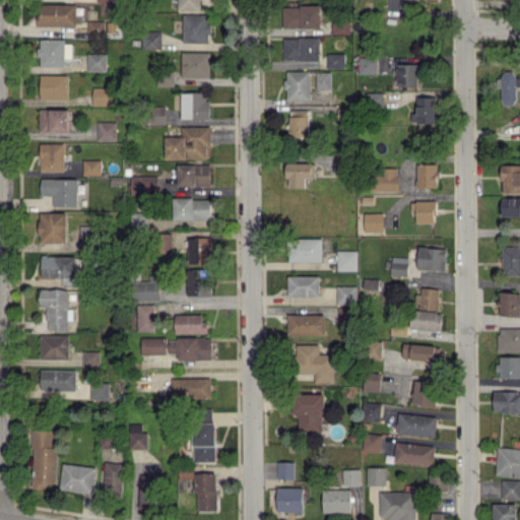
[(178,0),(178,9),(200,10),(200,0),(178,0)]
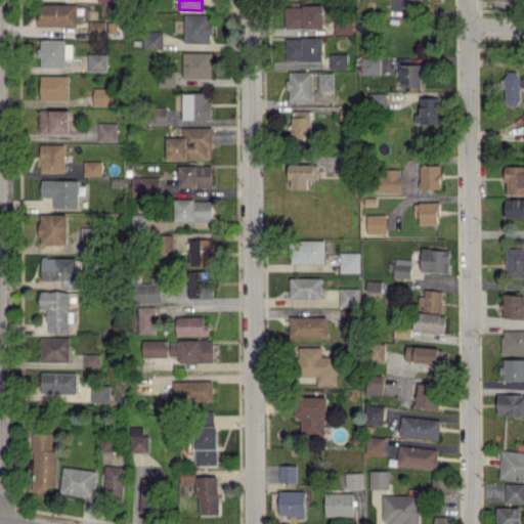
[(78,4),(40,4),(39,26),(77,27),(78,4)]
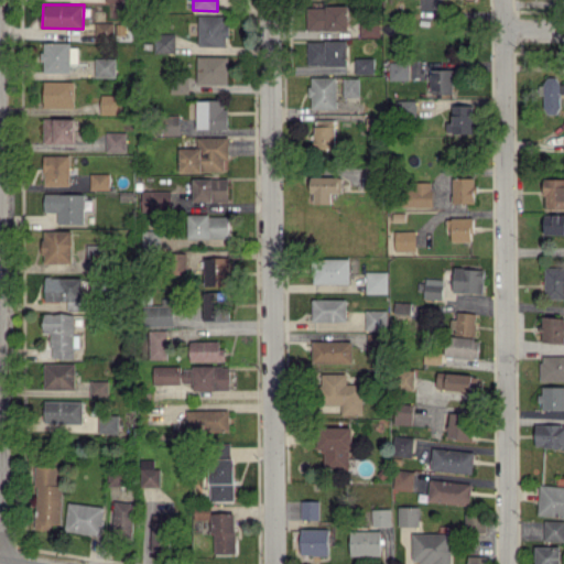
[(307,30),(348,29),(348,6),(307,7),(307,30)]
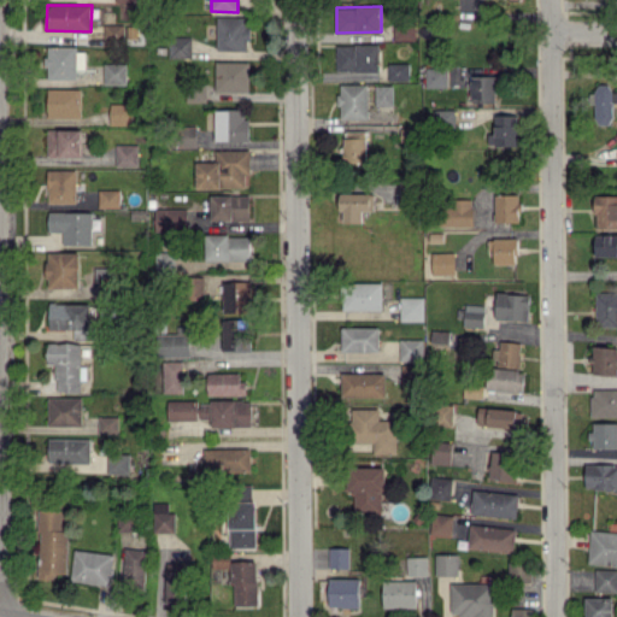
[(217,50),(248,51),(250,17),(218,16),(217,50)]
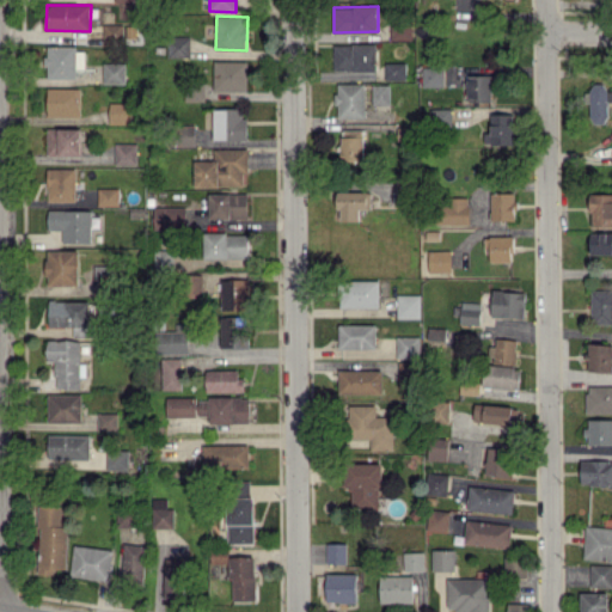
[(391,40),(412,40),(412,22),(391,20),(391,40)]
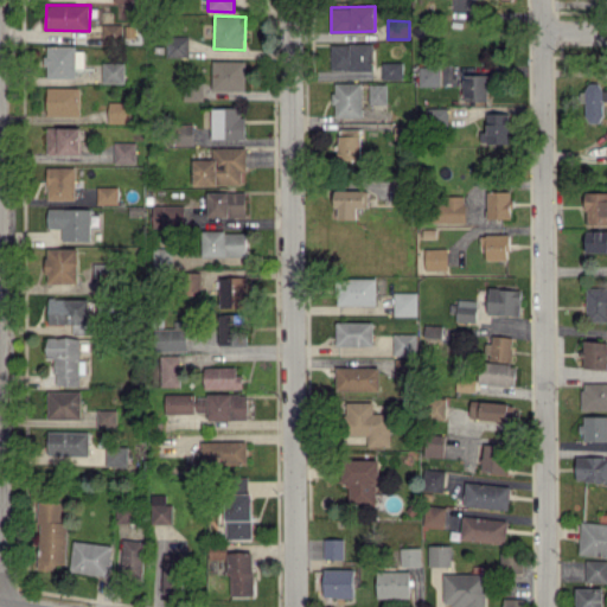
[(102,24),(102,42),(122,42),(122,24),(102,24)]
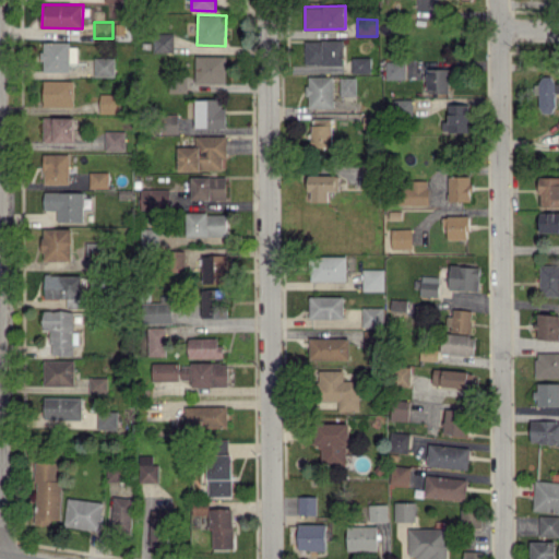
[(153,51),(174,51),(174,33),(153,34),(153,51)]
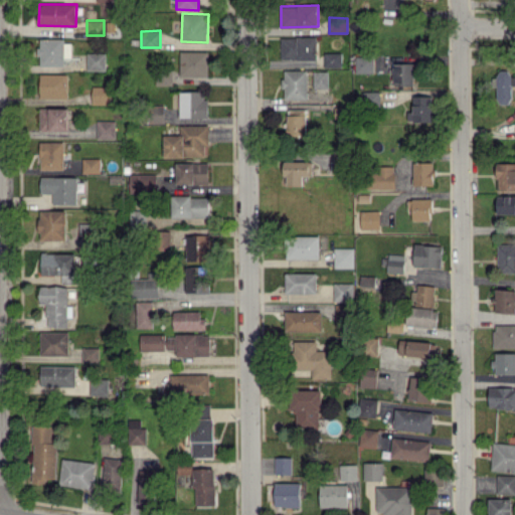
[(317,37),(281,37),(281,59),(318,58),(317,37)]
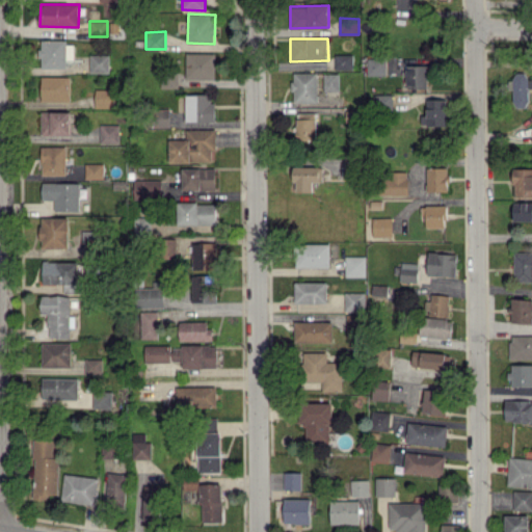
[(41,42),(41,68),(67,68),(67,59),(74,59),(74,41),(41,42)]
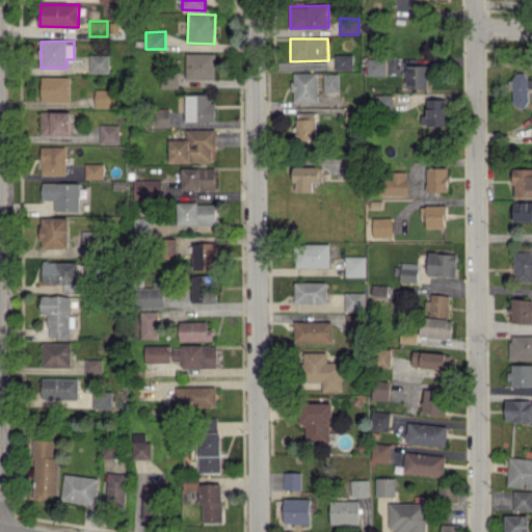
[(186,78),(215,79),(215,53),(186,52),(186,78)]
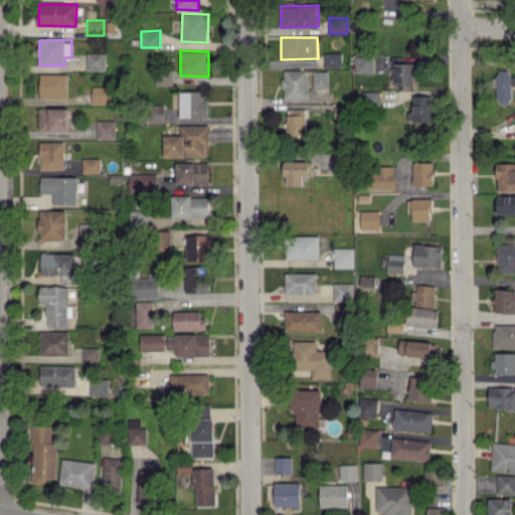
[(106,52),(87,53),(88,70),(106,70),(106,52)]
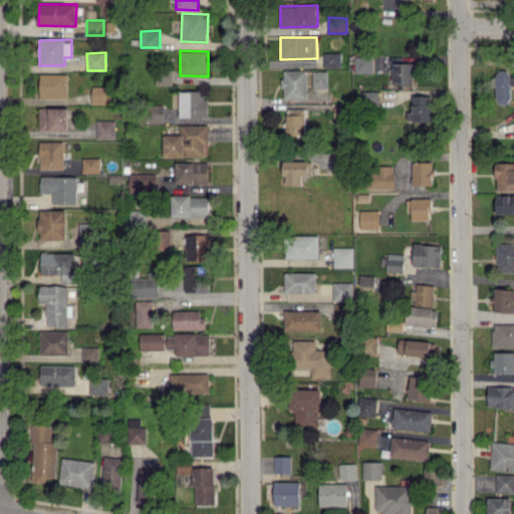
[(341,52),(324,52),(324,67),(341,67),(341,52)]
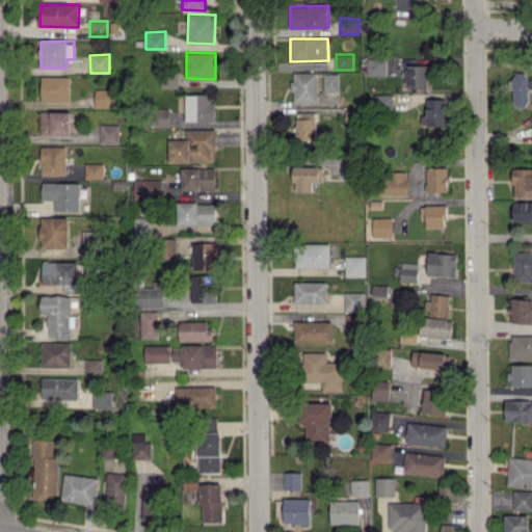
[(368,58),(368,75),(386,75),(386,58),(368,58)]
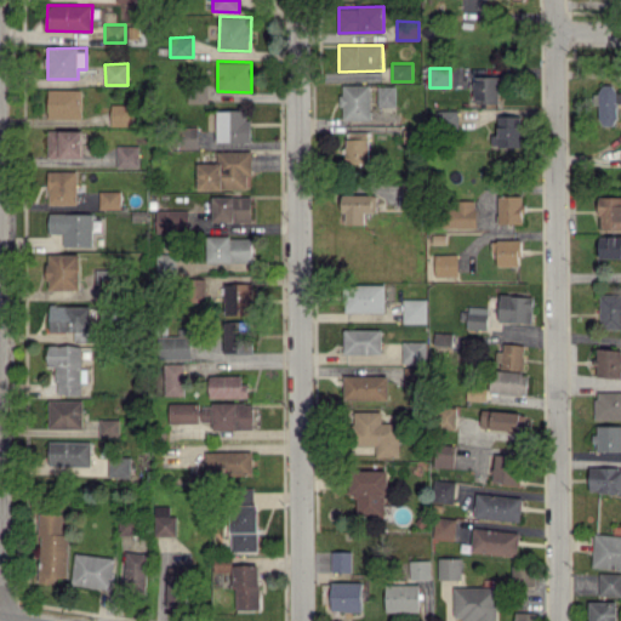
[(499,103),(499,77),(476,75),(474,102),(499,103)]
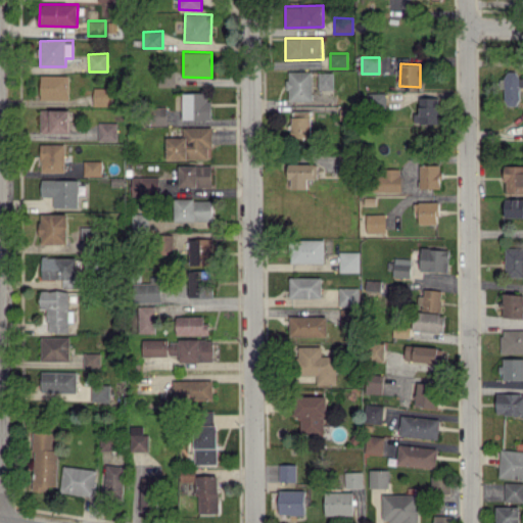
[(312,70),(288,72),(288,100),(313,100),(312,70)]
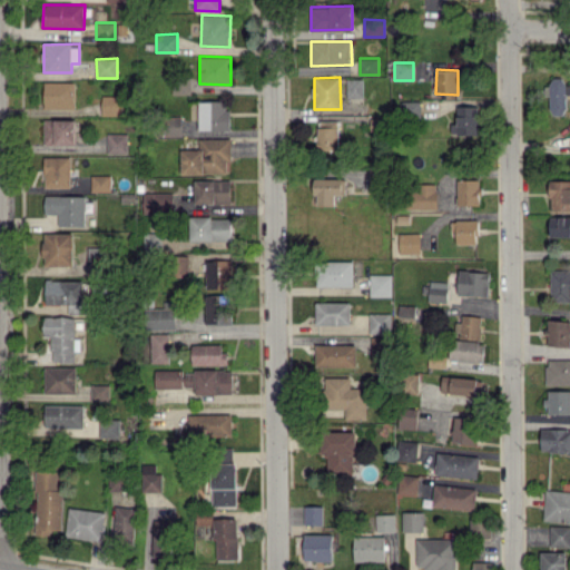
[(564,77),(548,78),(548,96),(550,96),(550,116),(567,115),(566,97),(569,97),(569,84),(566,84),(564,77)]
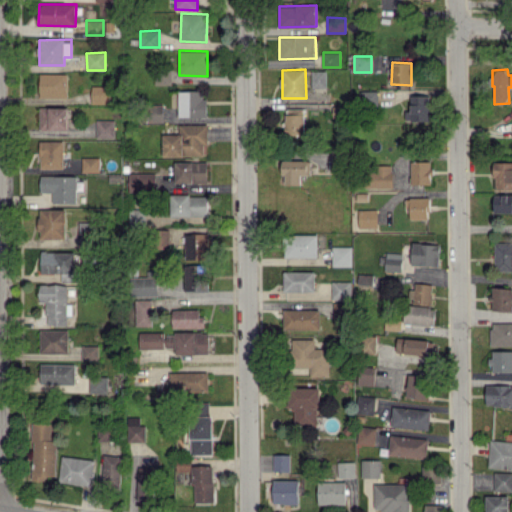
[(312,88),(326,88),(326,70),(311,71),(312,88)]
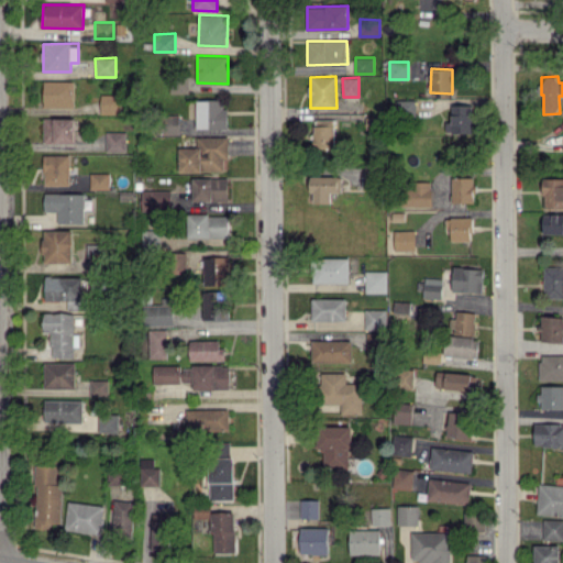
[(188,92),(188,79),(170,79),(170,92),(188,92)]
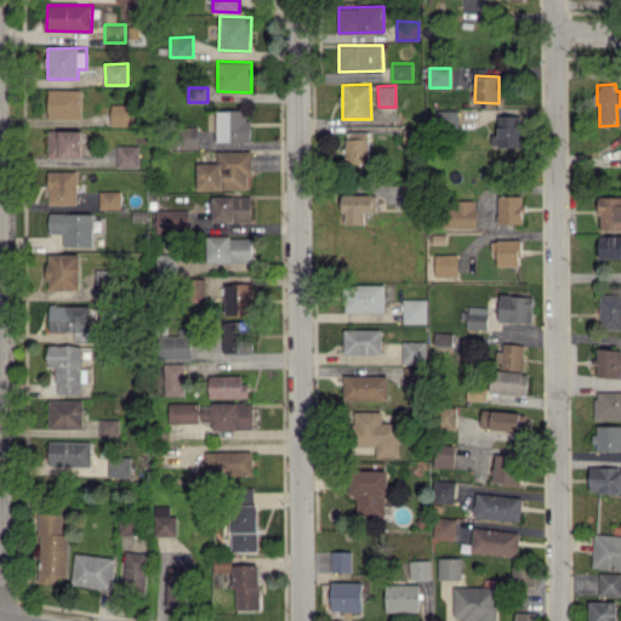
[(81,118),(83,89),(49,89),(49,118),(81,118)]
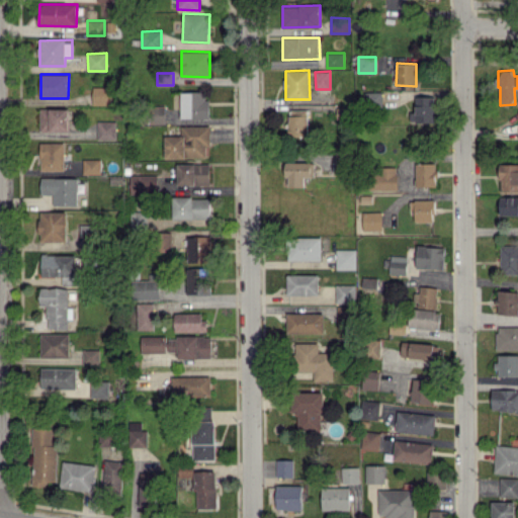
[(111,104),(111,87),(93,87),(93,104),(111,104)]
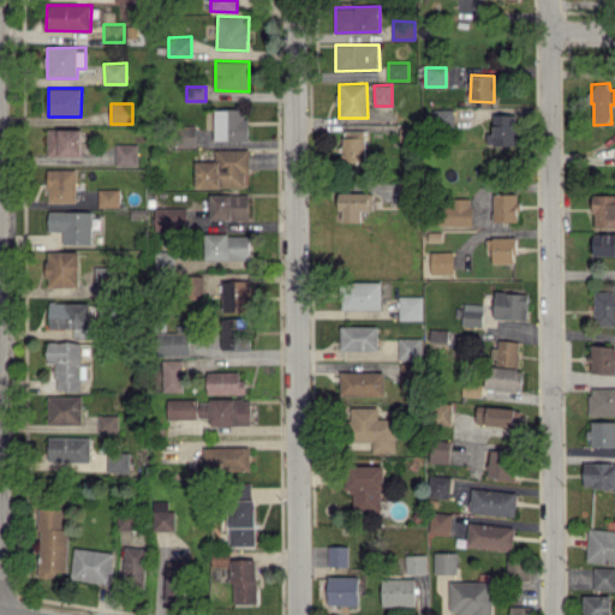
[(249,139),(249,108),(215,108),(215,141),(249,139)]
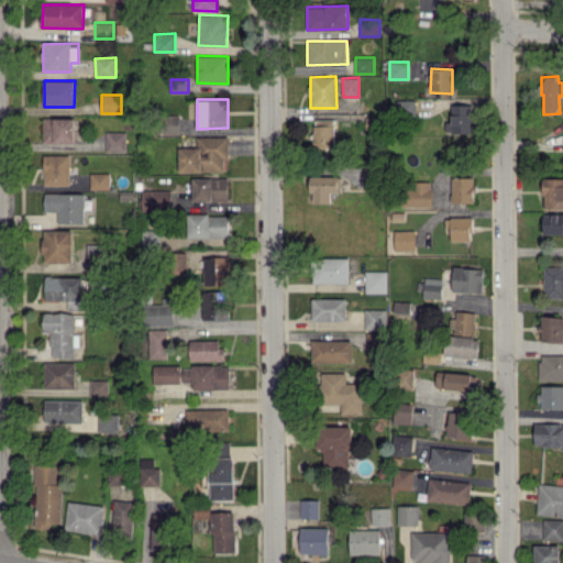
[(415,99),(395,100),(396,117),(416,117),(415,99)]
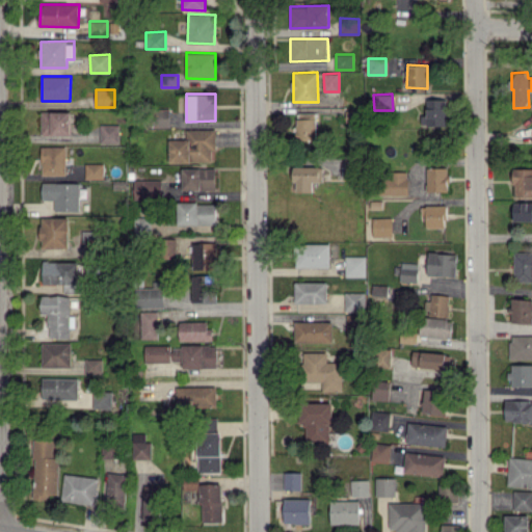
[(445,99),(426,100),(427,115),(422,116),(422,126),(446,126),(445,99)]
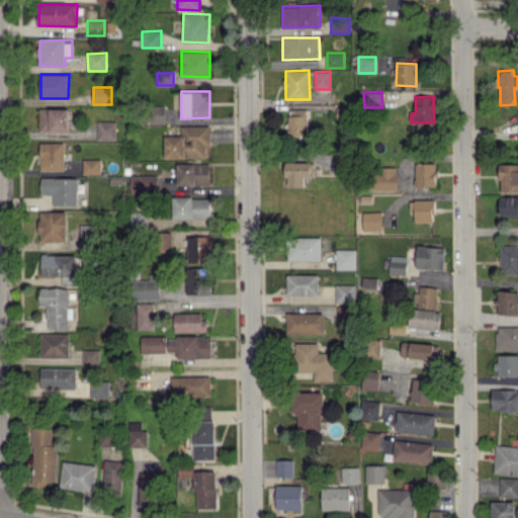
[(165,123),(165,106),(148,106),(148,123),(165,123)]
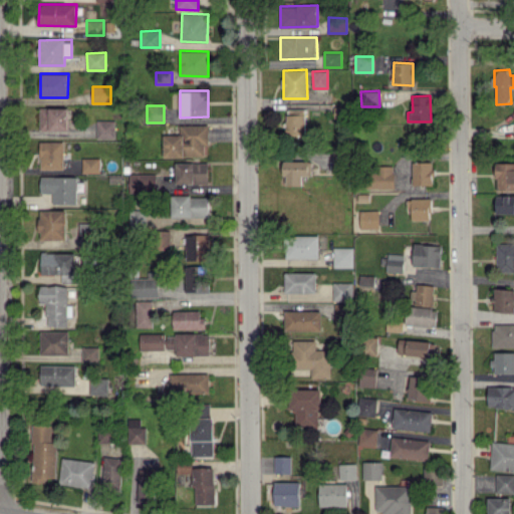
[(40,131),(68,131),(68,107),(40,107),(40,131)]
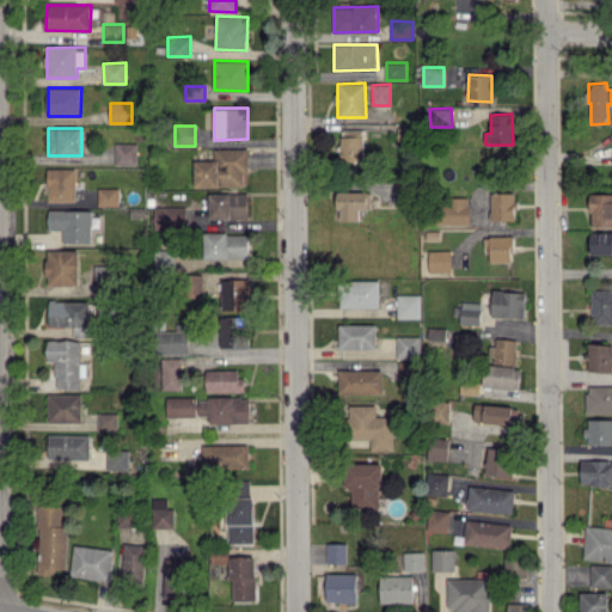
[(363,129),(341,130),(341,161),(363,160),(363,129)]
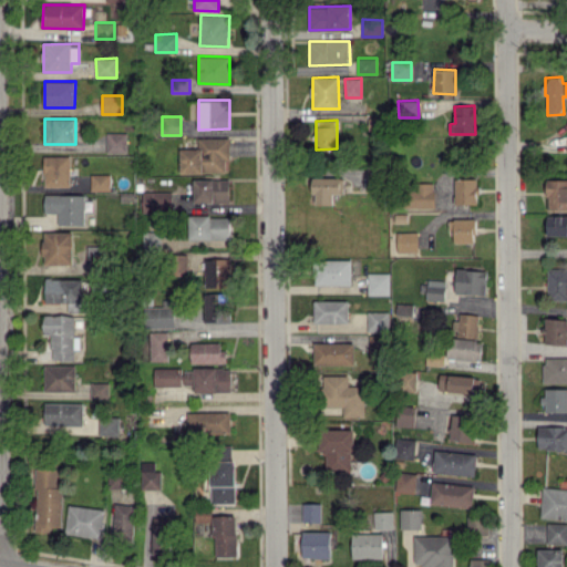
[(127,153),(126,132),(106,133),(107,153),(127,153)]
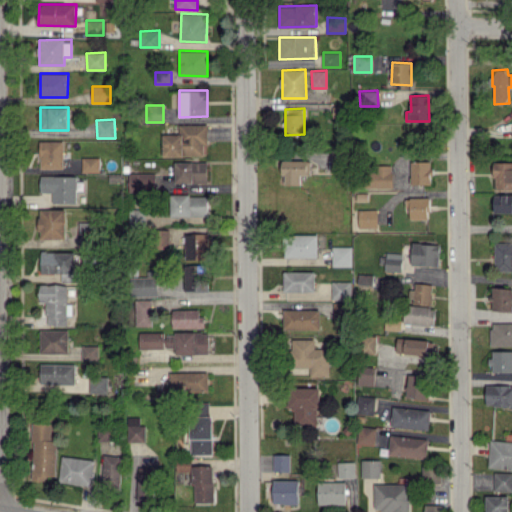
[(207,124),(179,125),(179,134),(163,134),(163,156),(204,155),(204,143),(208,143),(207,124)]
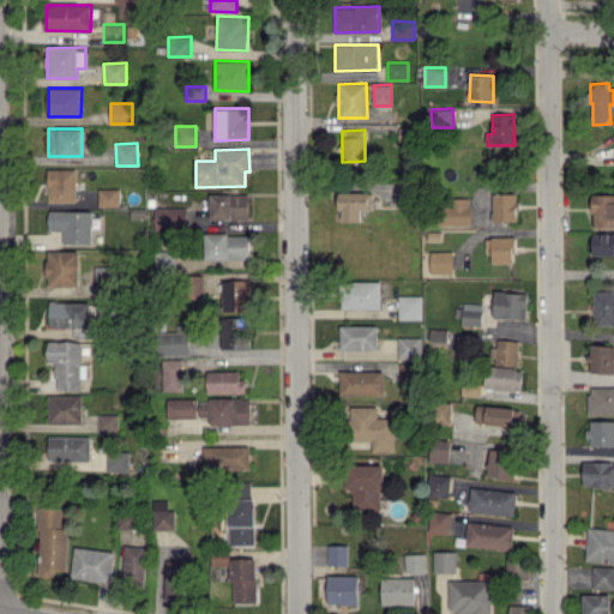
[(76,169),(48,169),(48,202),(77,202),(76,169)]
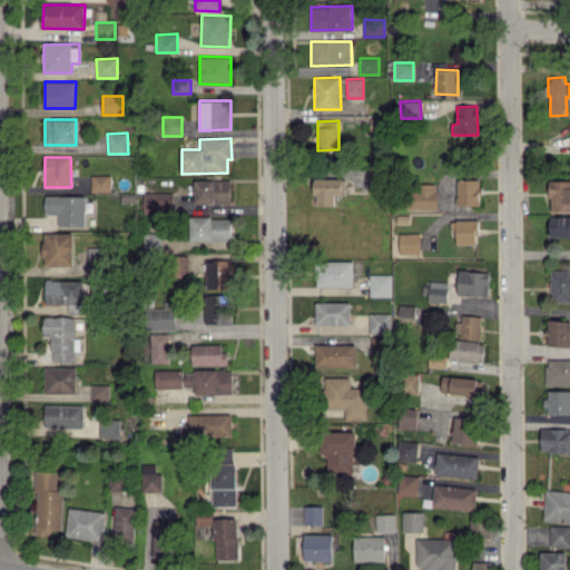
[(110,175),(91,175),(91,192),(110,192),(110,175)]
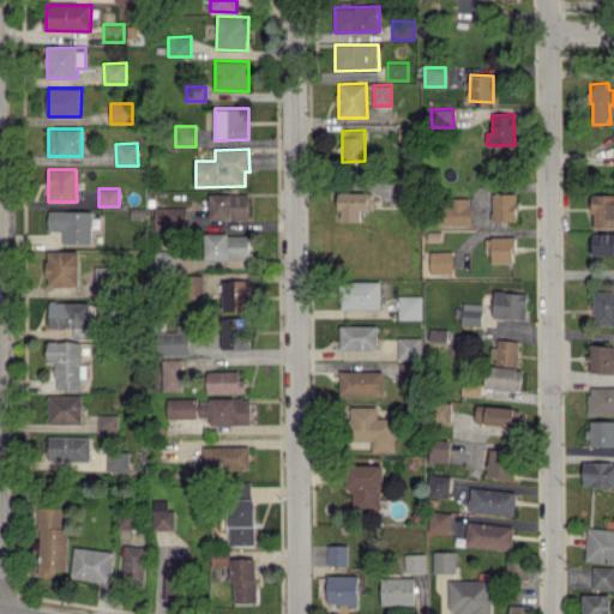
[(361,221),(361,210),(373,210),(373,192),(339,192),(341,221),(361,221)]
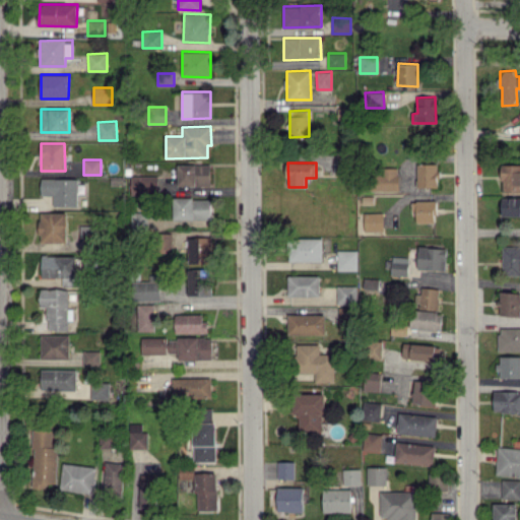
[(178,186),(211,185),(210,164),(178,165),(178,186)]
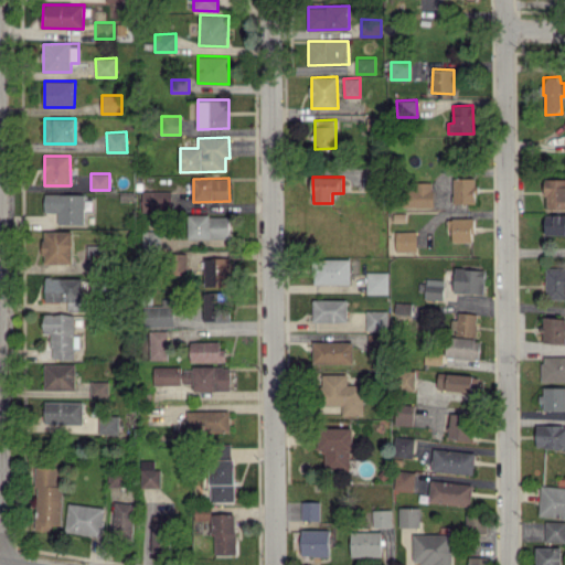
[(476,203),(476,178),(454,178),(452,203),(476,203)]
